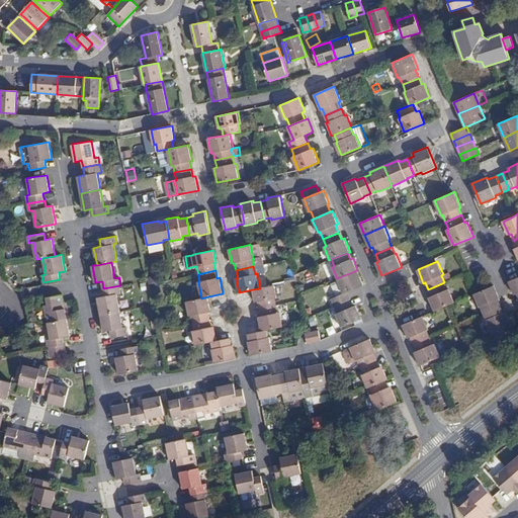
[(332,298),(335,306),(351,299),(348,291),(364,285),(357,270),(337,278),(344,293),(332,298)]
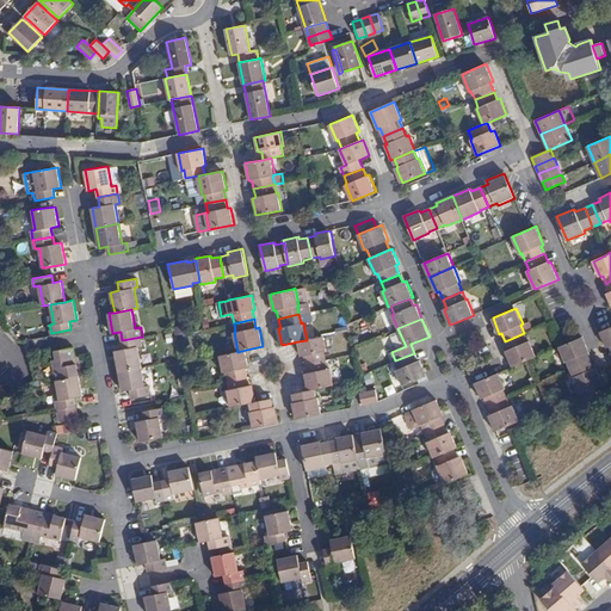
[(610,326),(600,332),(608,347),(610,346),(610,349),(610,326)]
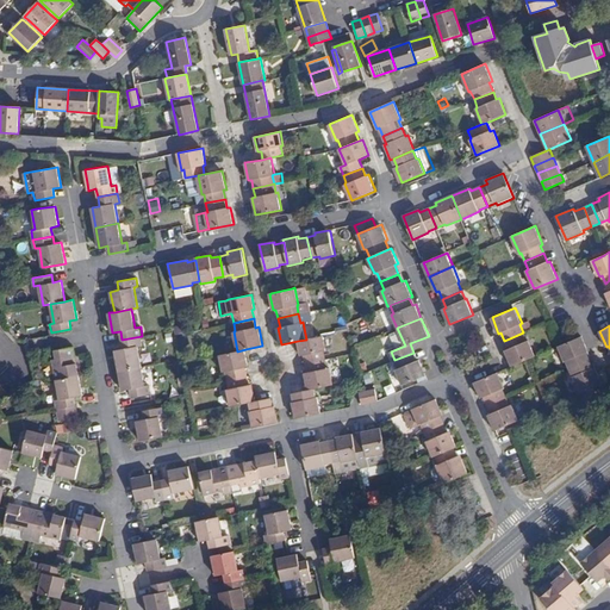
[(528,359),(536,355),(529,340),(527,341),(523,332),(504,341),(509,349),(505,350),(511,366),(528,359)]
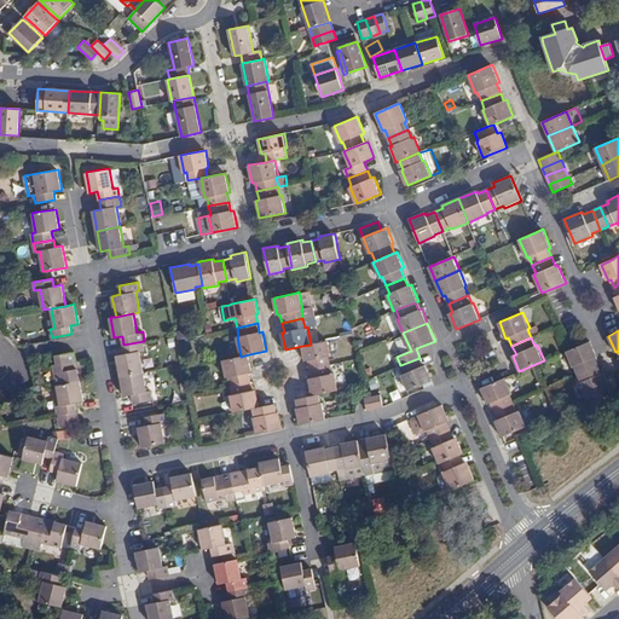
[(121,375),(144,371),(140,351),(145,351),(144,341),(123,345),(126,354),(117,356),(121,375)]
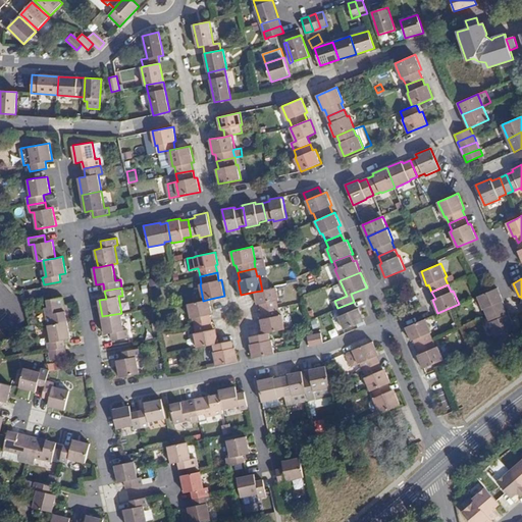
[(262,291),(255,292),(257,304),(260,304),(262,311),(278,307),(277,300),(279,300),(277,288),(262,291)]
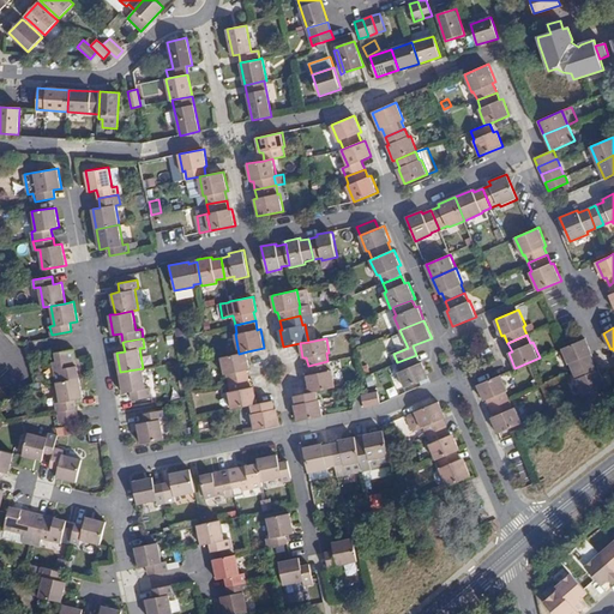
[(583,339),(566,347),(563,348),(569,363),(571,362),(576,371),(595,362),(591,354),(593,354),(587,338),(583,339)]
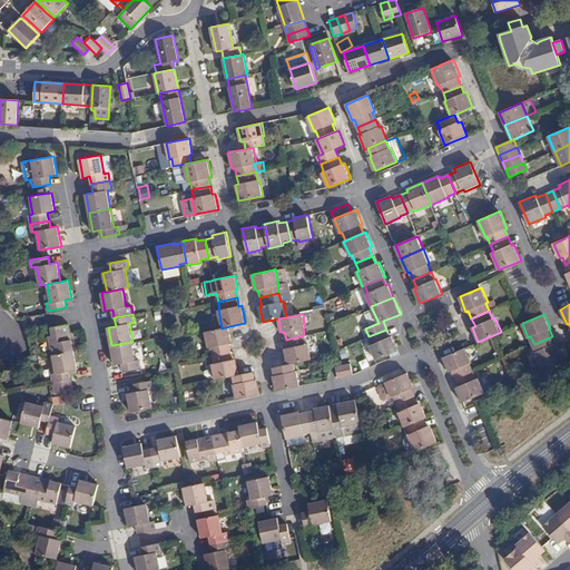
[(74,351),(69,325),(52,327),(53,336),(49,336),(52,354),(74,351)]
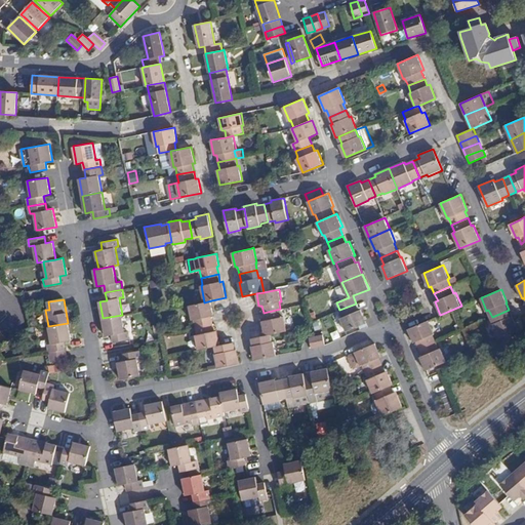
[(196,327),(213,323),(212,316),(214,316),(211,300),(204,303),(190,306),(192,320),(195,319),(196,327)]
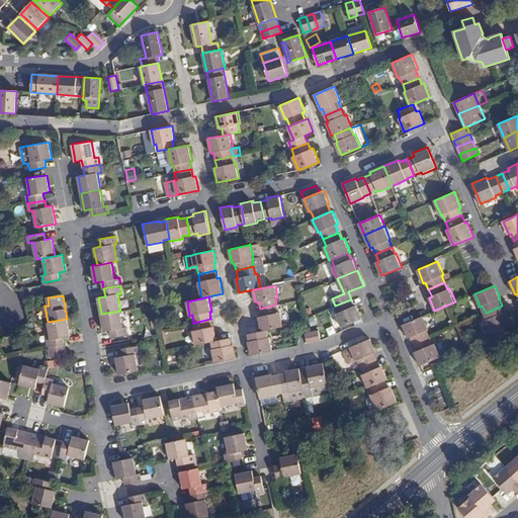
[(351,299),(335,306),(338,313),(337,314),(342,327),(362,319),(356,306),(354,306),(351,299)]
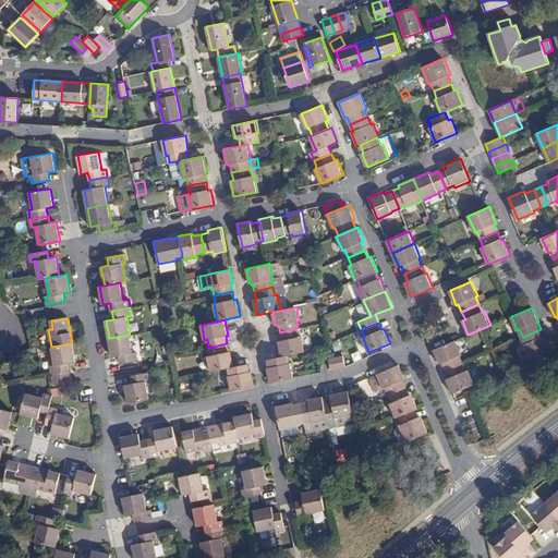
[(298,328),(280,332),(281,340),(279,341),(282,356),(287,355),(305,351),(302,336),(300,337),(298,328)]
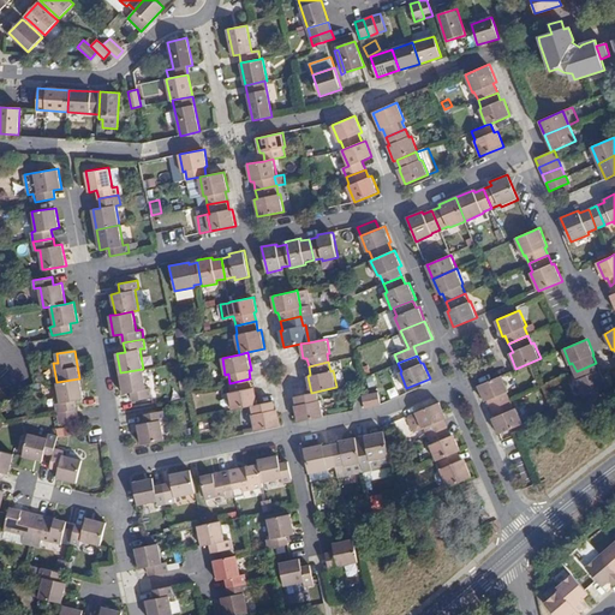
[(598,371),(596,363),(577,371),(579,378),(577,380),(585,398),(608,387),(601,370),(598,371)]
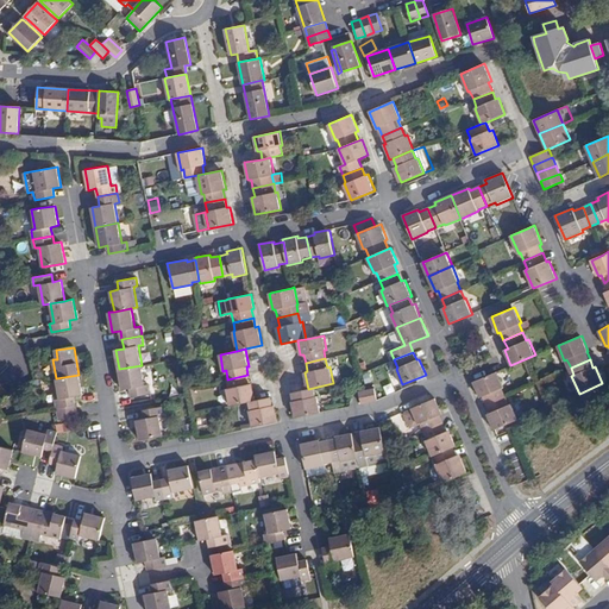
[(132,397),(152,394),(150,383),(145,384),(142,365),(119,369),(123,389),(131,388),(132,397)]
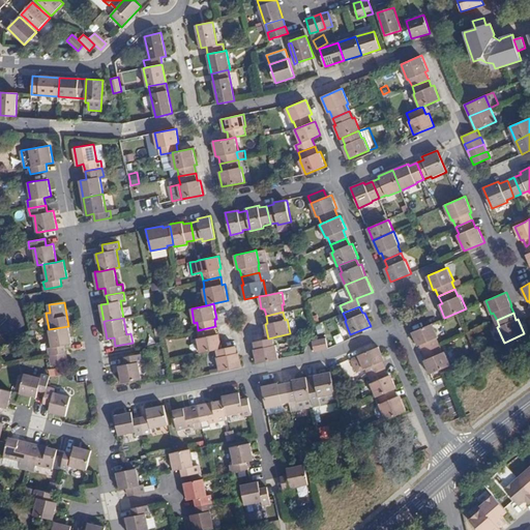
[(423,352),(440,345),(437,337),(439,336),(433,323),(412,332),(418,346),(420,344),(423,352)]
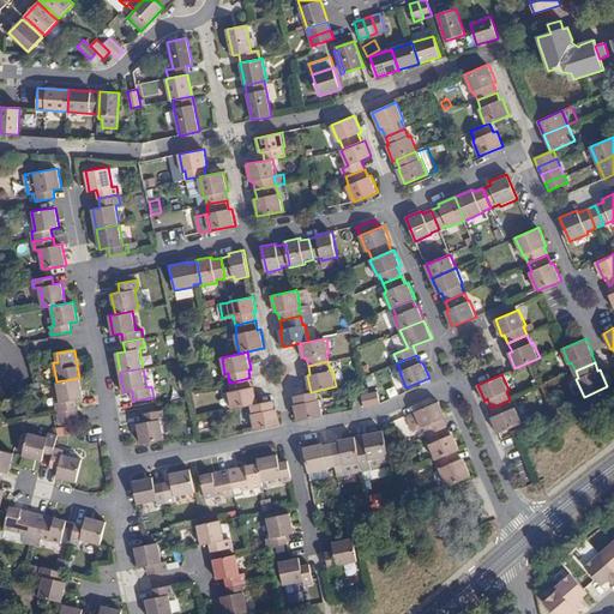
[(55,402),(58,411),(77,408),(76,399),(83,398),(79,378),(56,381),(60,402),(55,402)]
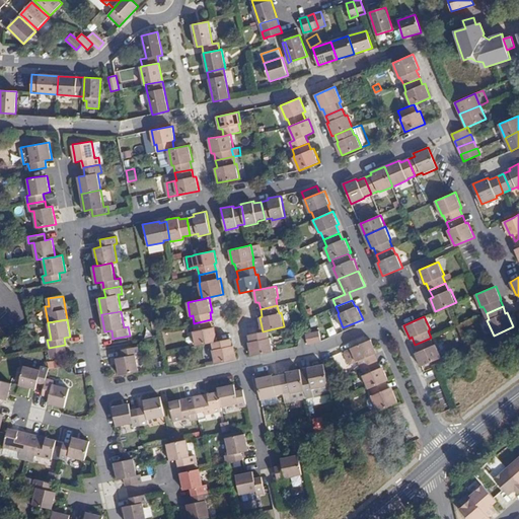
[(214,342),(218,341),(215,326),(212,327),(211,319),(194,323),(196,330),(194,331),(197,346),(214,342)]
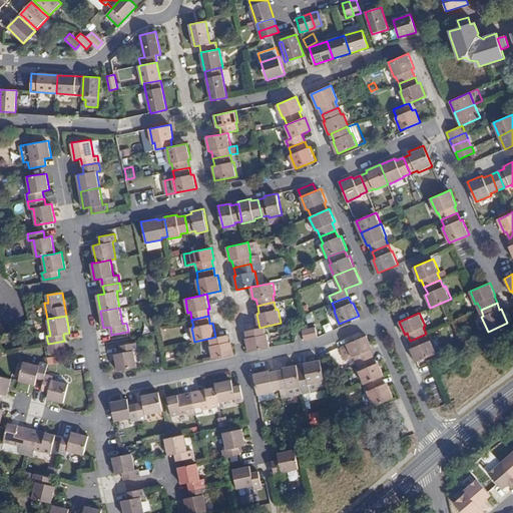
[(264,327),(260,328),(245,331),(247,339),(246,339),(248,352),(271,347),(268,334),(266,335),(264,327)]
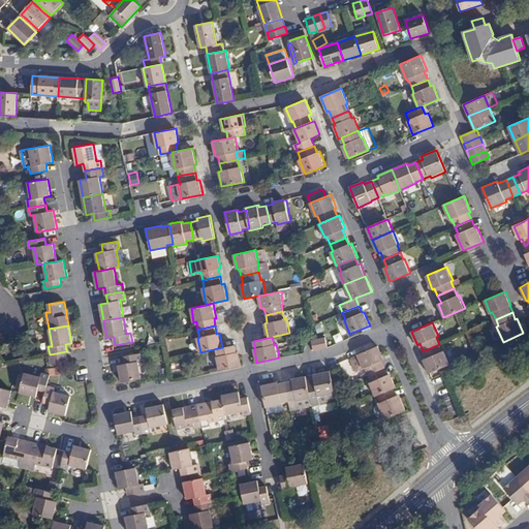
[(329,347),(327,337),(312,340),(314,350),(329,347)]
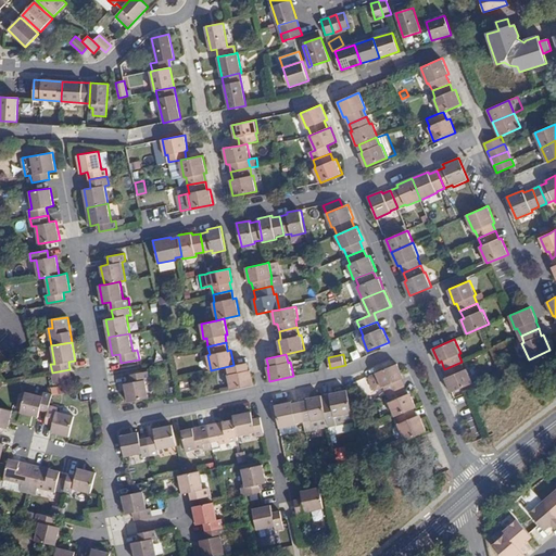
[(359,368),(369,365),(366,357),(357,361),(359,368)]
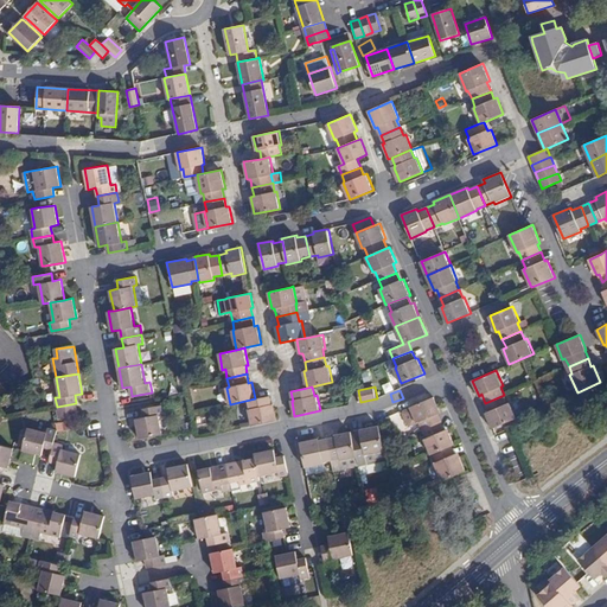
[(508,403),(504,395),(485,403),(489,411),(486,413),(493,428),(517,419),(510,402),(508,403)]
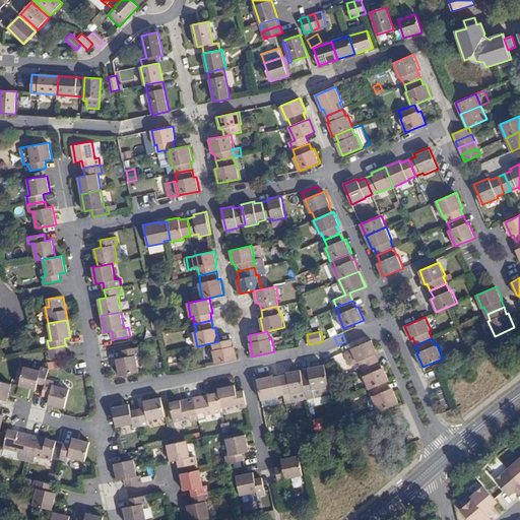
[(216,365),(238,360),(236,346),(234,346),(232,339),(218,341),(214,342),(215,350),(213,350),(216,365)]
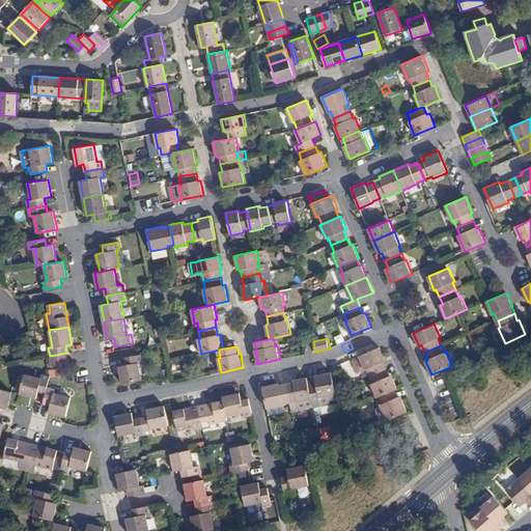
[(370,376),(387,369),(383,361),(386,361),(380,346),(359,356),(365,369),(367,368),(370,376)]
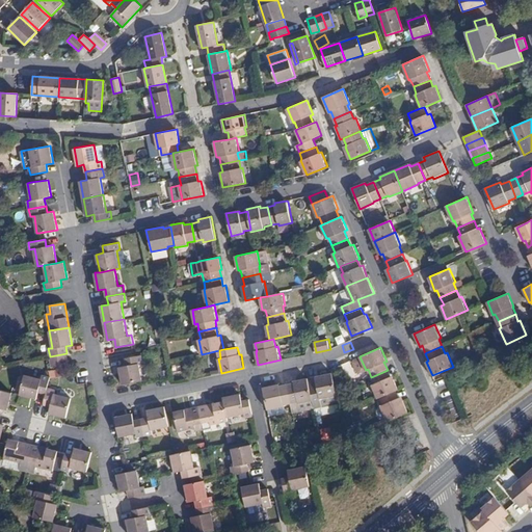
[(67,353),(50,356),(52,367),(69,364),(67,353)]
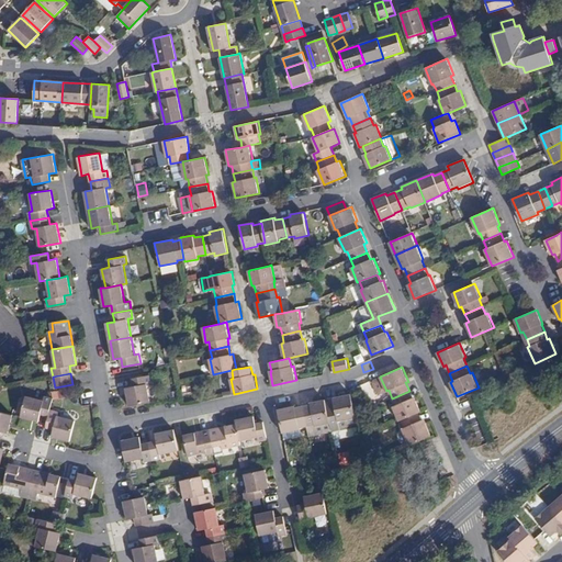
[(130,406),(150,402),(147,383),(152,383),(149,374),(146,375),(132,378),(133,385),(126,388),(130,406)]
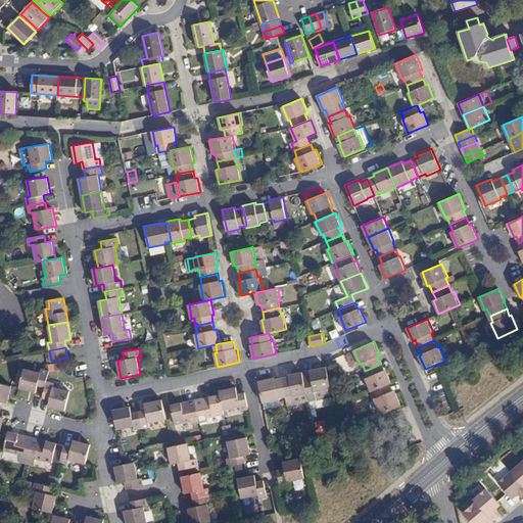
[(360,364),(353,350),(347,352),(346,354),(351,366),(353,366),(360,364)]
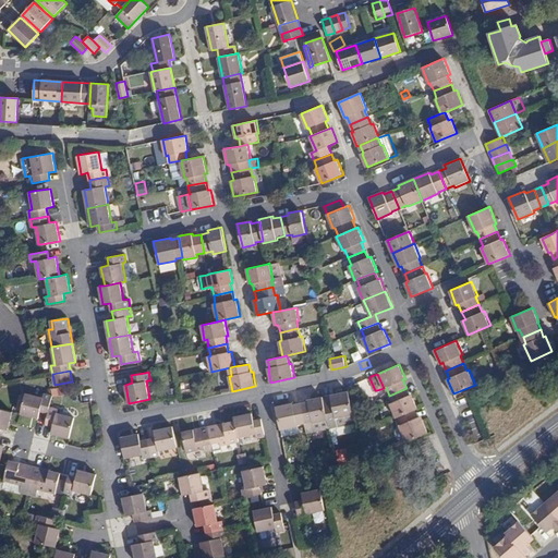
[(180,380),(180,390),(191,390),(190,380),(180,380)]
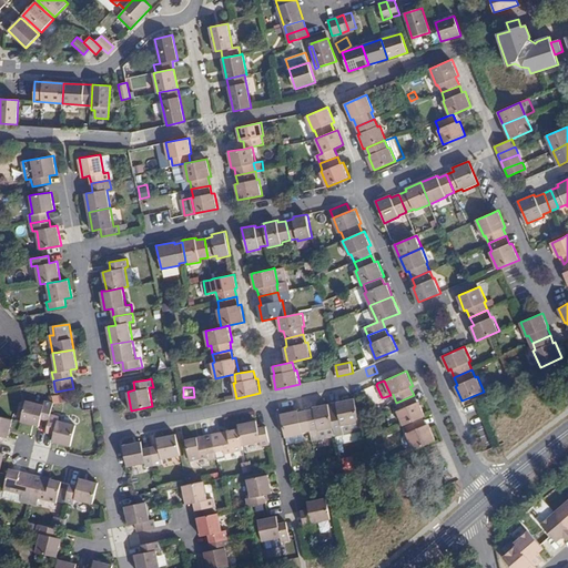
[(405,425),(423,417),(426,416),(419,401),(416,402),(414,395),(396,403),(399,409),(397,411),(403,425),(405,425)]
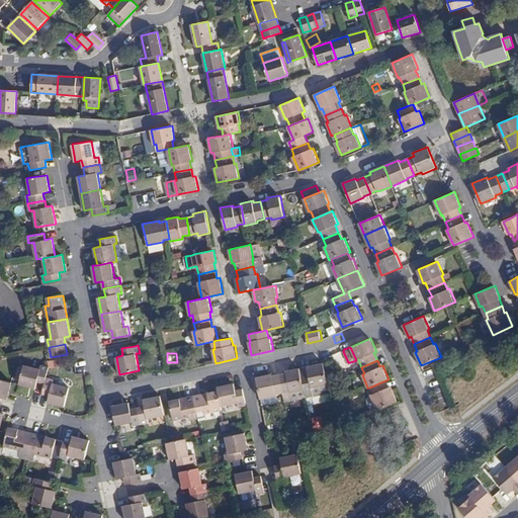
[(305,390),(306,398),(330,394),(327,381),(324,363),(307,366),(308,369),(300,370),(300,372),(305,390)]
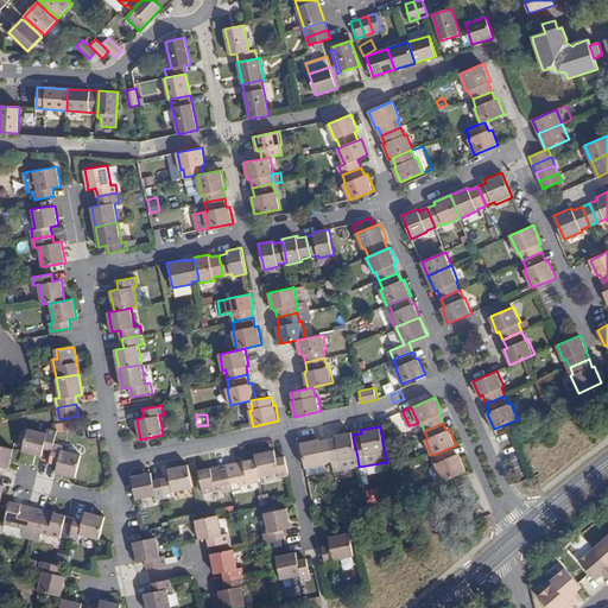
[(29,428),(23,451),(43,456),(45,448),(54,450),(55,443),(57,432),(58,430),(49,429),(48,432),(29,428)]
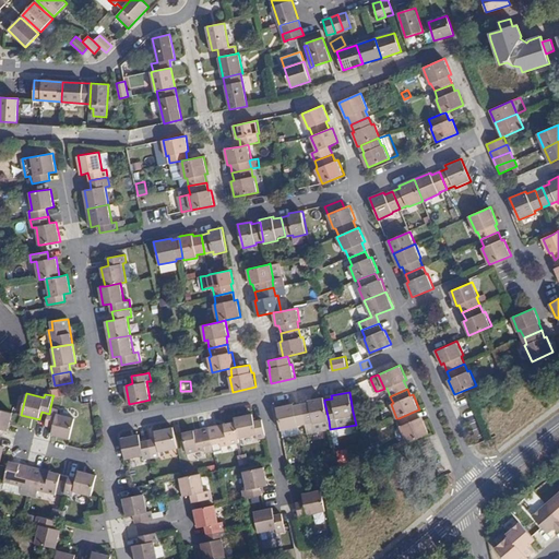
[(313,424),(329,420),(324,402),(324,400),(323,397),(309,401),(309,402),(301,404),(305,423),(313,421),(313,424)]
